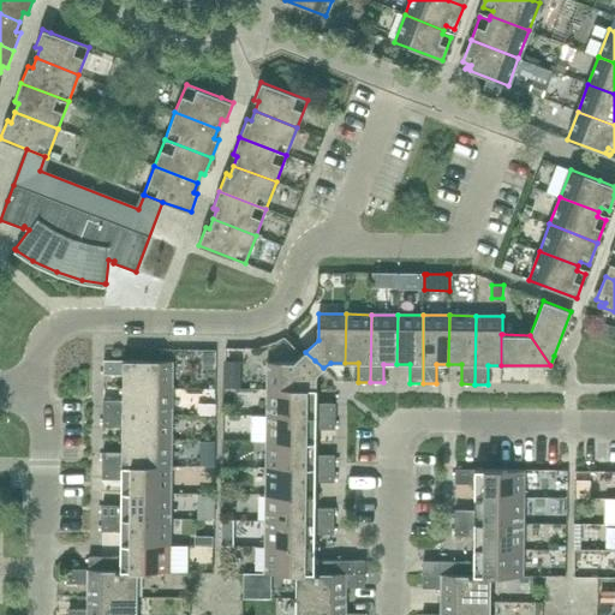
[(214,369),(214,352),(203,351),(203,369),(214,369)]
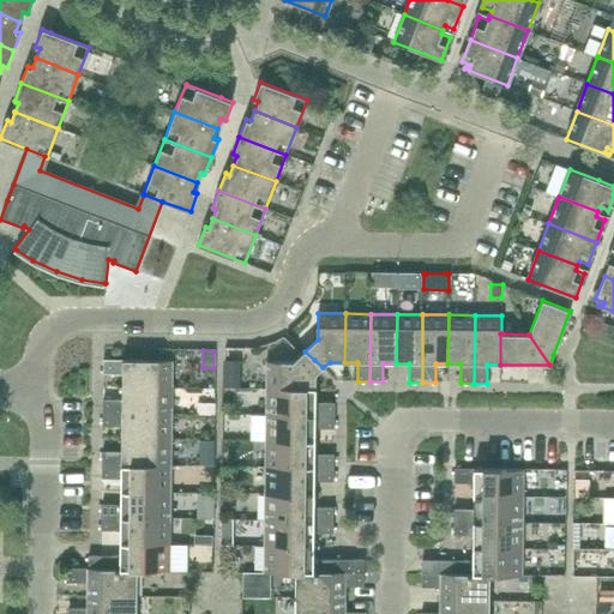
[(323,367),(314,360),(305,351),(304,353),(294,362),(268,362),(268,389),(317,390),(317,375),(320,369),(321,367),(323,367)]
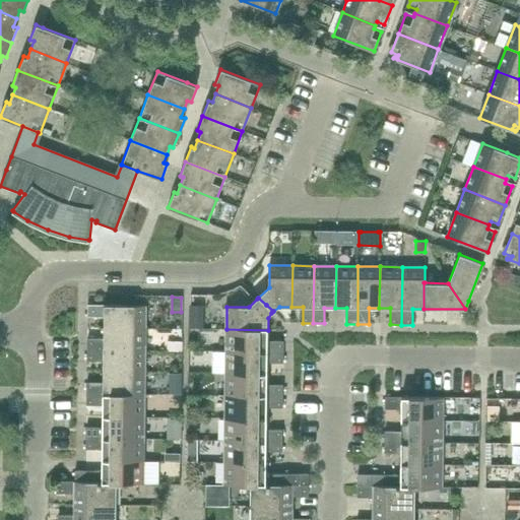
[(145,329),(146,306),(88,305),(87,317),(105,317),(104,328),(145,329)]
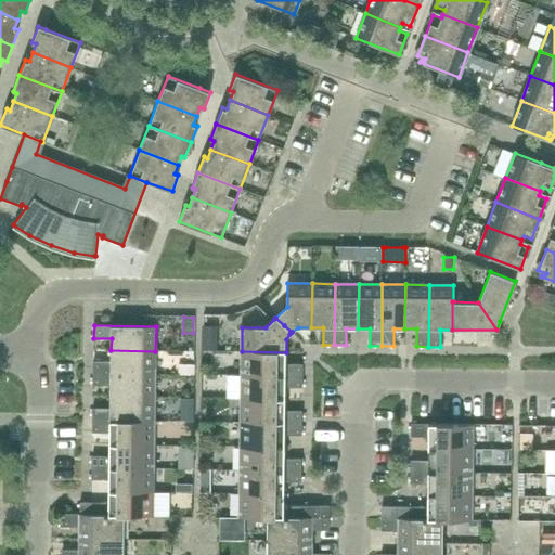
[(211,326),(202,326),(202,349),(215,349),(215,336),(211,336),(211,326)]
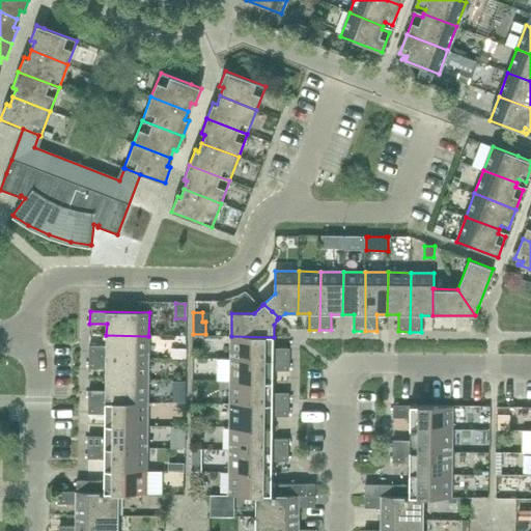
[(148,358),(148,336),(106,335),(106,346),(89,345),(89,357),(148,358)]
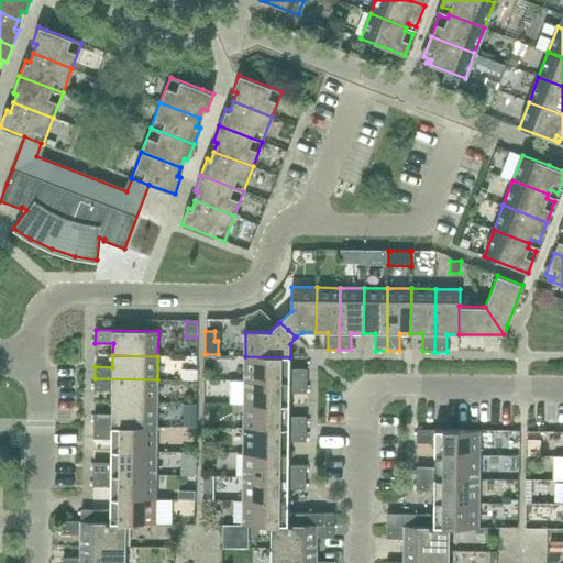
[(290,370),(290,357),(245,356),(244,381),(307,382),(307,370),(290,370)]
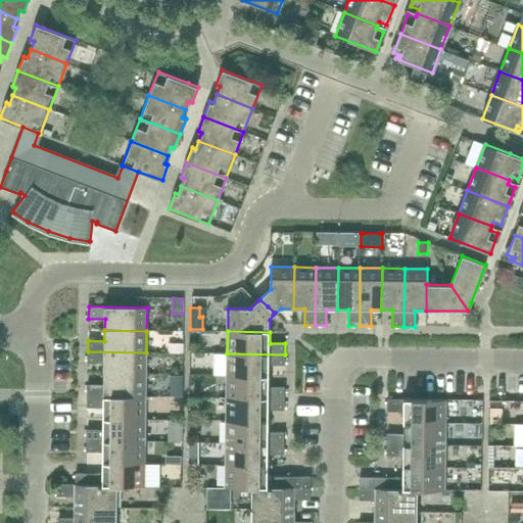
[(184,353),(184,344),(168,343),(168,352),(184,353)]
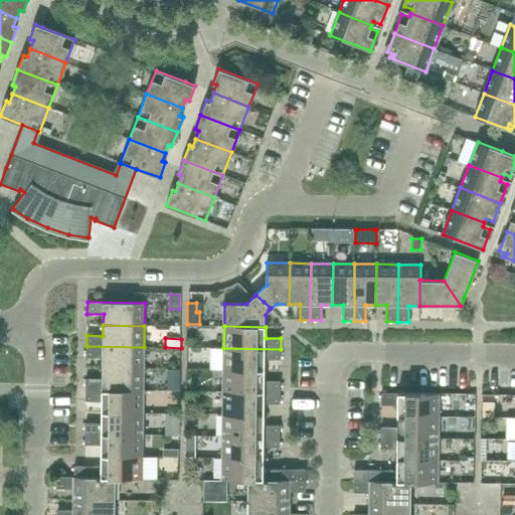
[(144,369),(144,347),(87,346),(87,357),(103,357),(103,368),(144,369)]
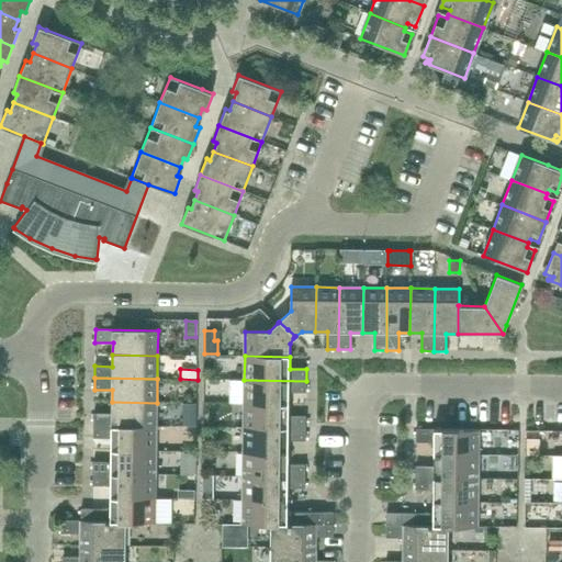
[(229,380),(229,403),(244,403),(244,404),(289,404),(289,392),(306,393),(306,381),(244,380),(229,380)]
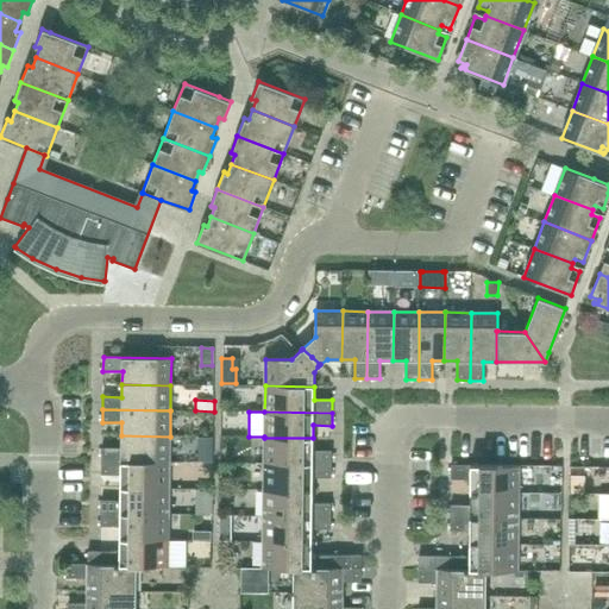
[(232,434),(232,420),(223,420),(223,434),(232,434)]
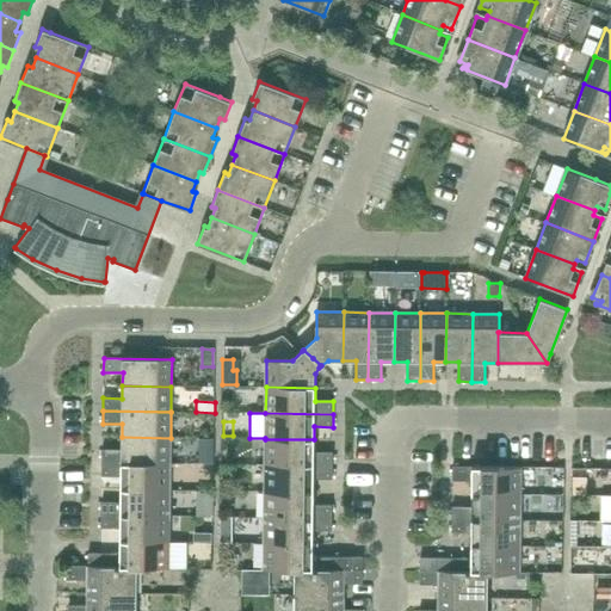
[(170,463),(171,438),(122,437),(122,450),(103,450),(103,463),(170,463)]
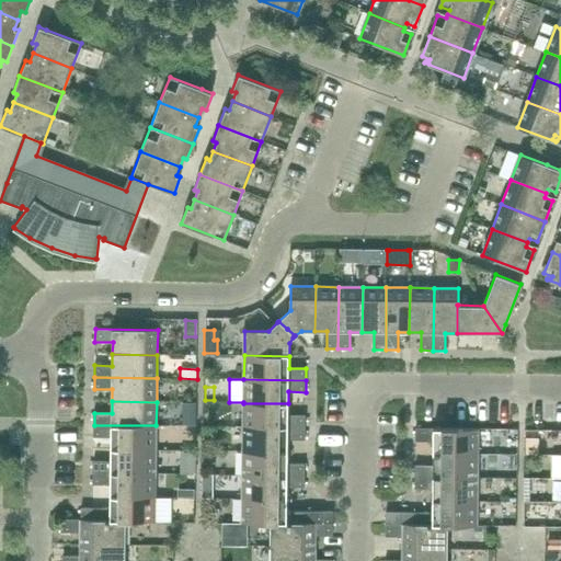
[(288,415),(288,403),(243,403),(243,427),(306,427),(306,415),(288,415)]
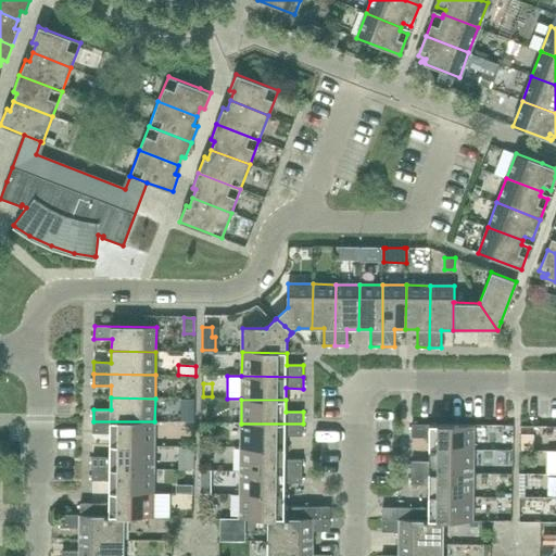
[(154,446),(154,421),(93,421),(92,433),(110,433),(110,445),(154,446)]
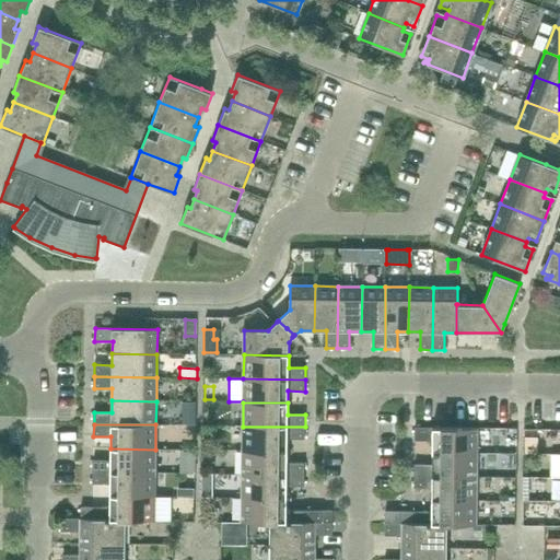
[(305,440),(305,427),(243,427),(243,451),(288,451),(288,439),(305,440)]
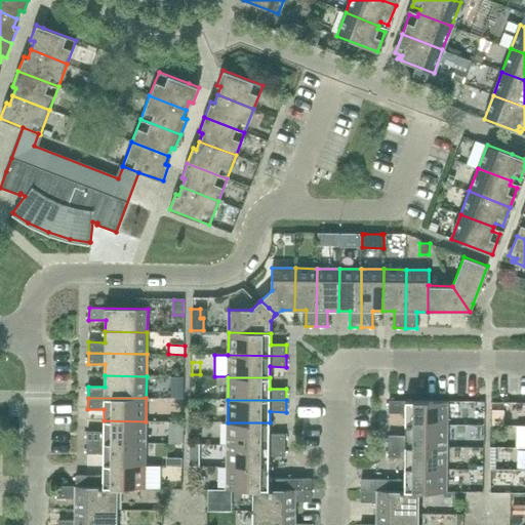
[(447,425),(447,401),(389,400),(389,413),(405,413),(405,425),(447,425)]
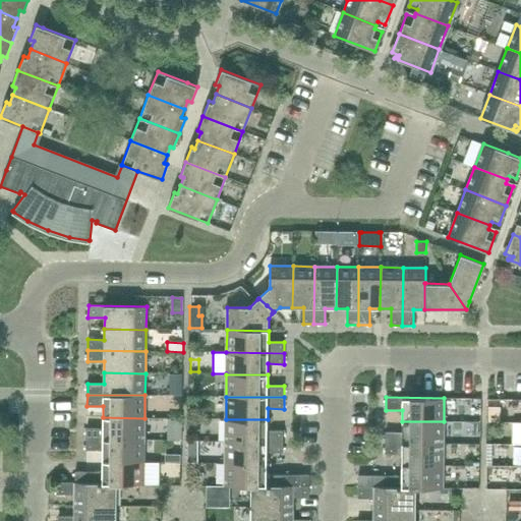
[(145,440),(145,418),(103,417),(103,428),(87,428),(87,440),(145,440)]
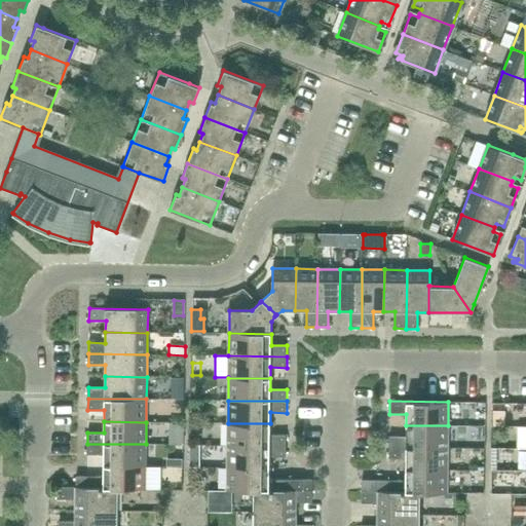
[(269,435),(270,423),(228,423),(227,445),(286,446),(286,435),(269,435)]
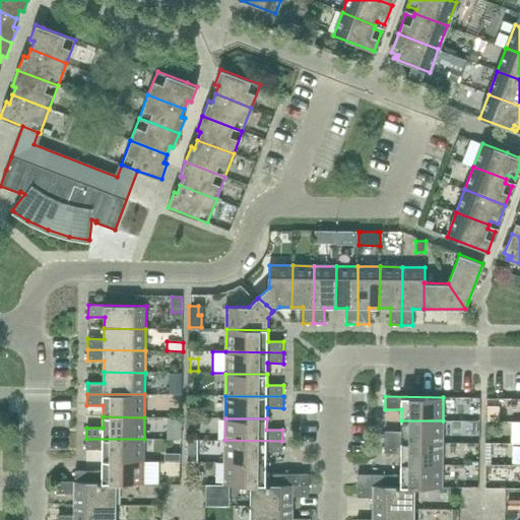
[(443,443),(443,420),(401,420),(401,431),(385,432),(385,442),(443,443)]
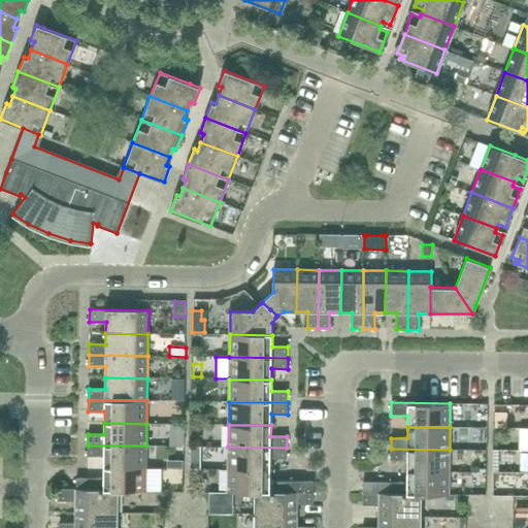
[(145,468),(146,446),(88,446),(88,456),(104,456),(104,467),(145,468)]
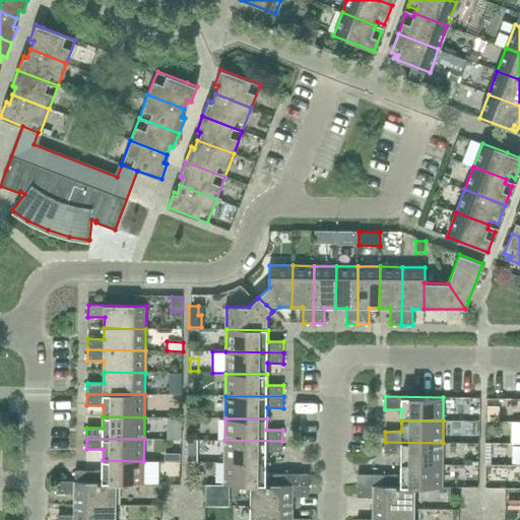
[(282,452),(282,441),(224,440),(224,462),(266,462),(266,451),(282,452)]
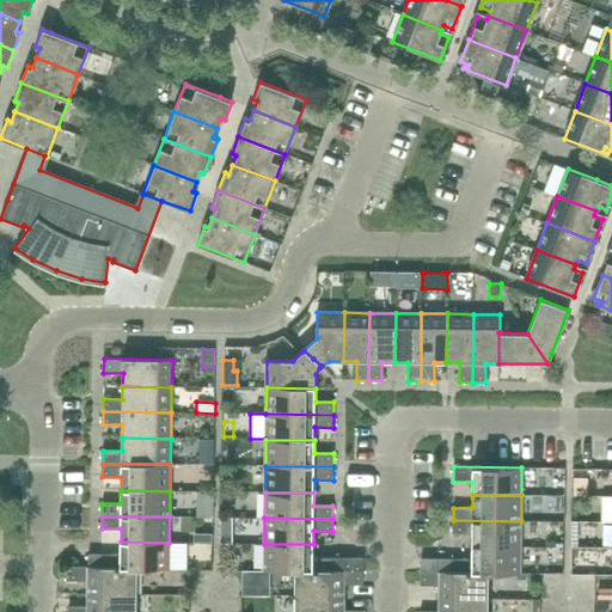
[(520,548),(521,521),(453,520),(453,533),(472,533),(472,546),(520,548)]
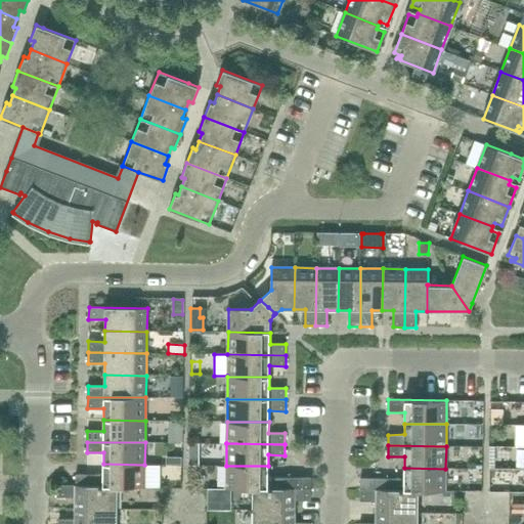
[(199,466),(199,451),(188,451),(188,466),(199,466)]
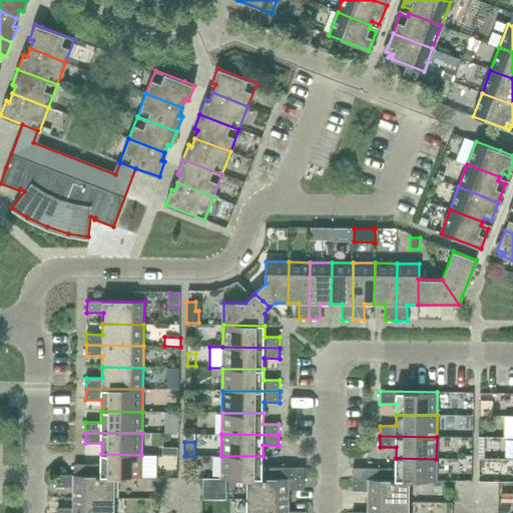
[(178,460),(178,446),(166,446),(166,459),(178,460)]
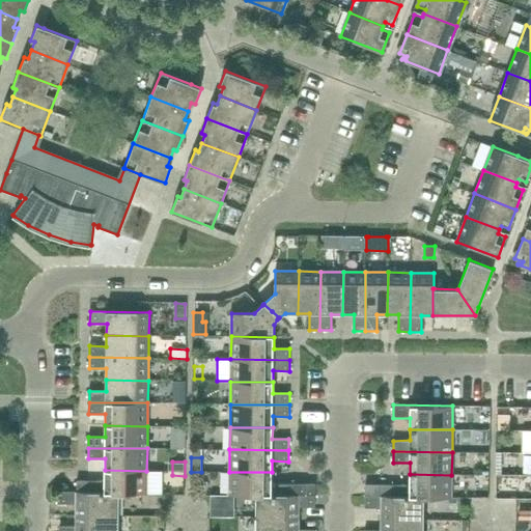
[(146,494),(146,471),(105,470),(105,481),(77,480),(77,492),(104,493),(119,493),(119,494),(146,494)]
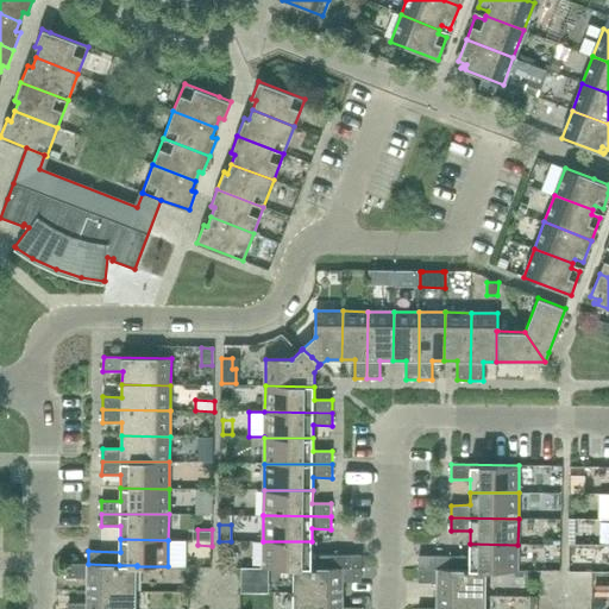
[(312,554),(312,541),(263,541),(263,567),(294,569),(294,567),(312,567),(362,567),(362,556),(312,554)]
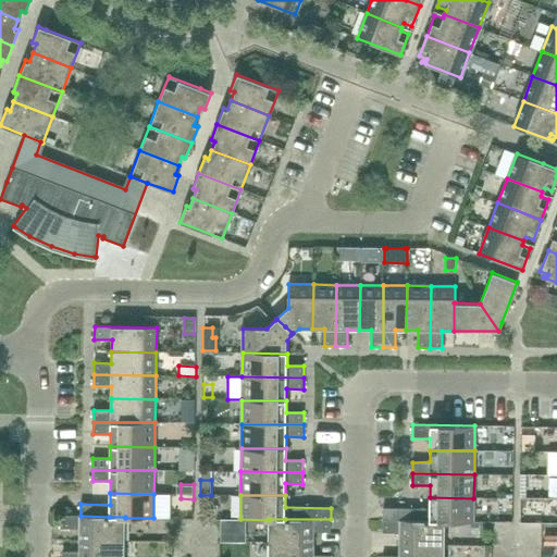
[(473,522),(473,498),(430,497),(429,509),(383,508),(383,520),(411,520),(429,520),(429,521),(445,521),(445,522),(473,522)]
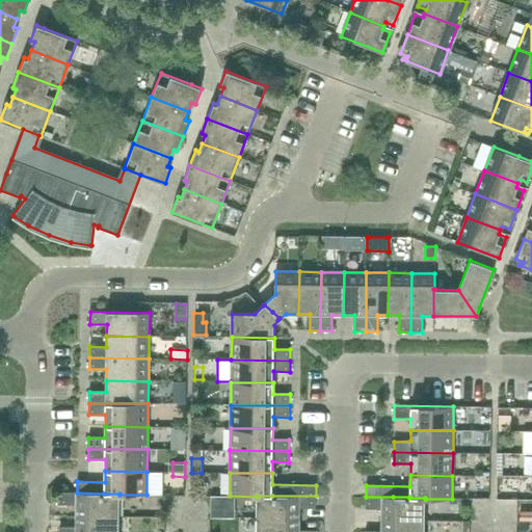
[(104,494),(77,493),(69,493),(60,493),(60,505),(77,505),(77,516),(118,516),(120,495),(120,494),(104,494)]
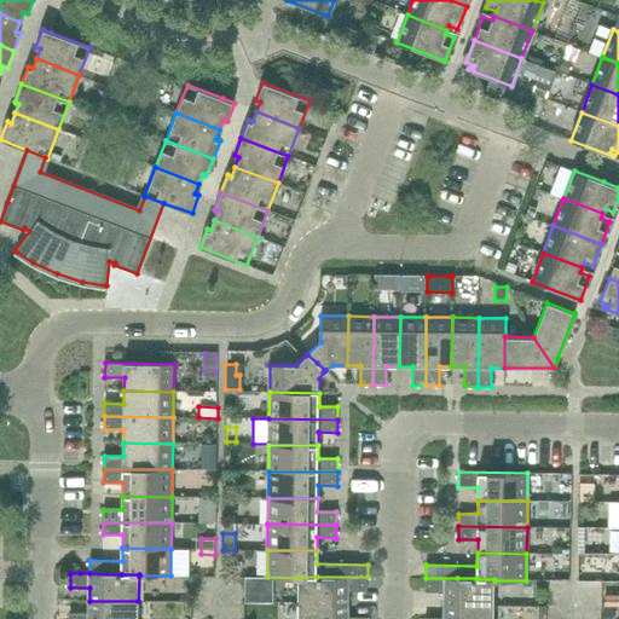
[(368,591),(368,577),(317,577),(299,577),(299,578),(299,603),(348,605),(348,591),(368,591)]
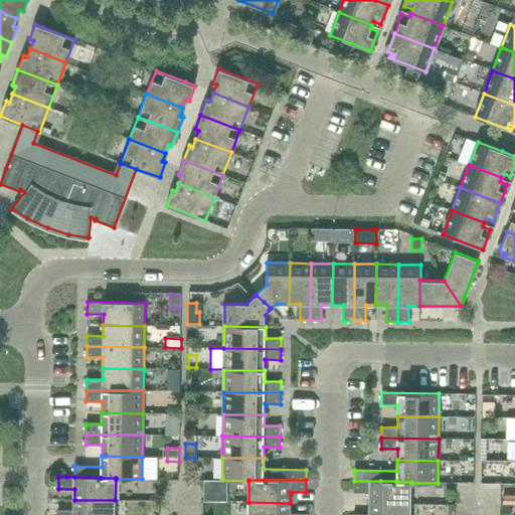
[(396,481),(380,481),(354,481),(354,483),(354,490),(354,493),(370,493),(370,504),(410,504),(411,483),(411,482),(396,482),(396,481)]
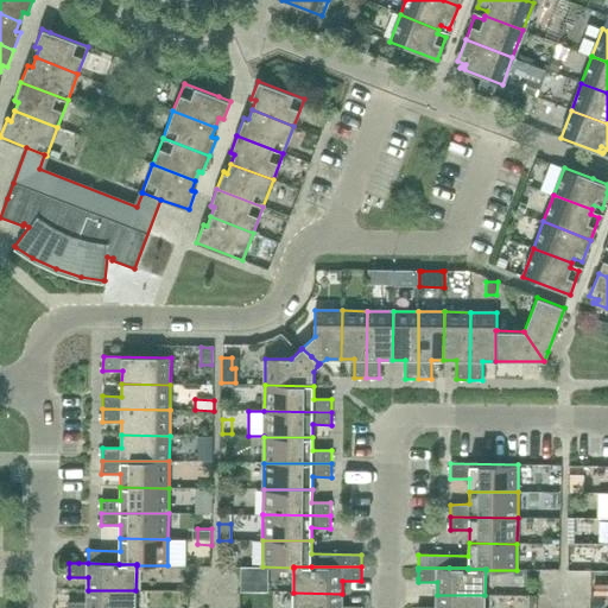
[(135,607),(135,590),(88,590),(87,603),(68,602),(68,607),(135,607)]
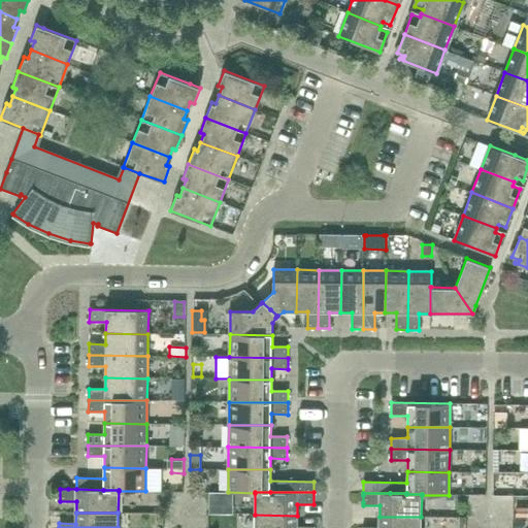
[(297,527),(297,516),(255,515),(254,527),(312,527),(314,527),(297,527)]
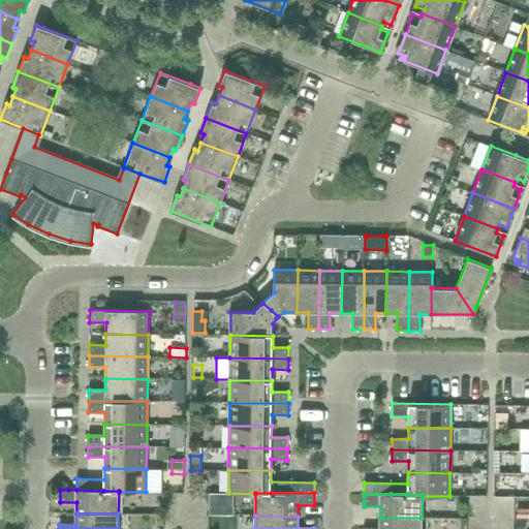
[(422,528),(422,518),(380,518),(379,528),(363,528),(422,528)]
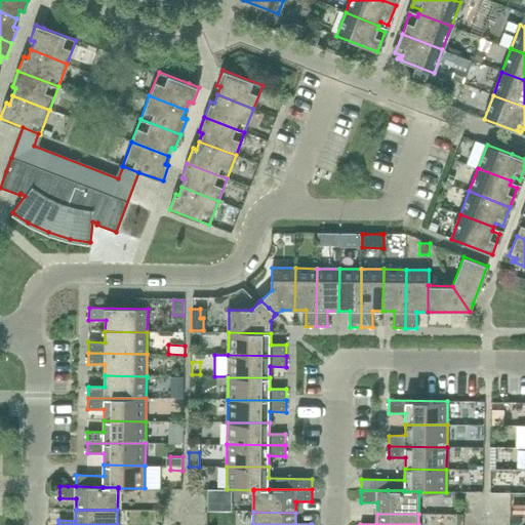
[(519,524),(520,514),(510,514),(509,524),(519,524)]
